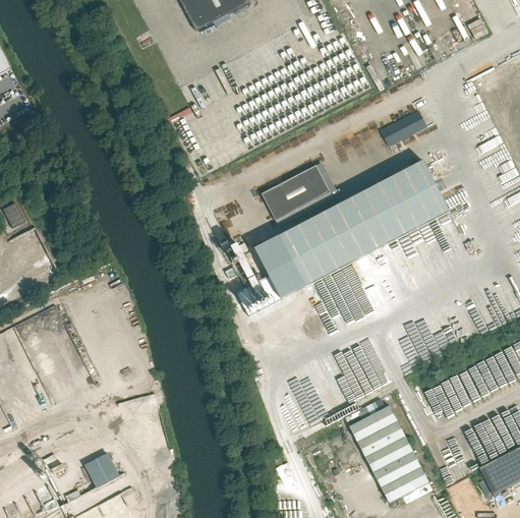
[(180,0),(195,30),(250,1),(250,0),(180,0)]
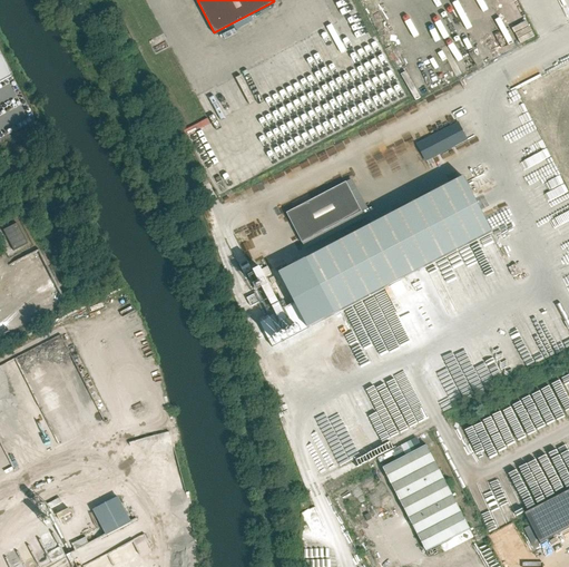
[(0,78),(10,74),(0,54),(0,78)]
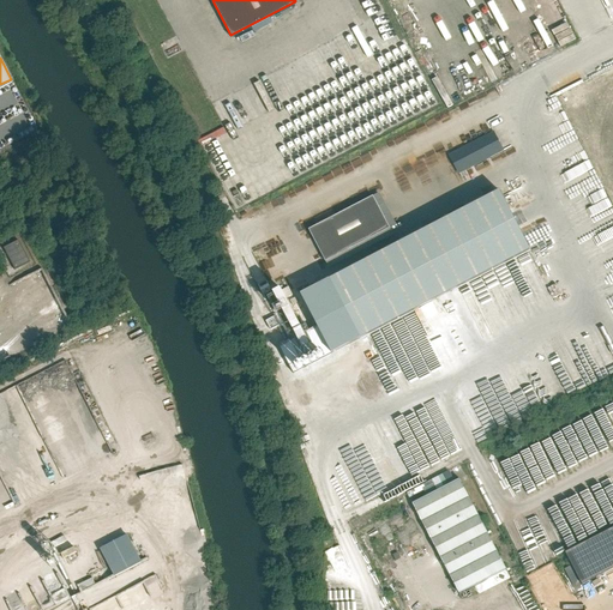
[(493,131),(449,153),(457,170),(502,148),(493,131)]
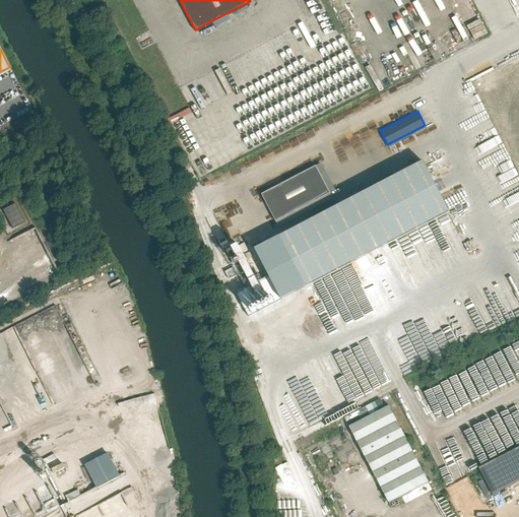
[(269,276),(236,294),(247,315),(305,284),(449,209),(423,158),(278,234),(254,247),(269,276)]
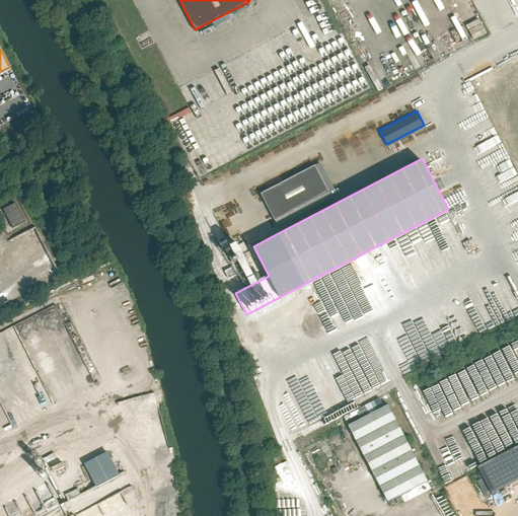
[(314,164),(260,192),(274,219),(328,192),(314,164)]
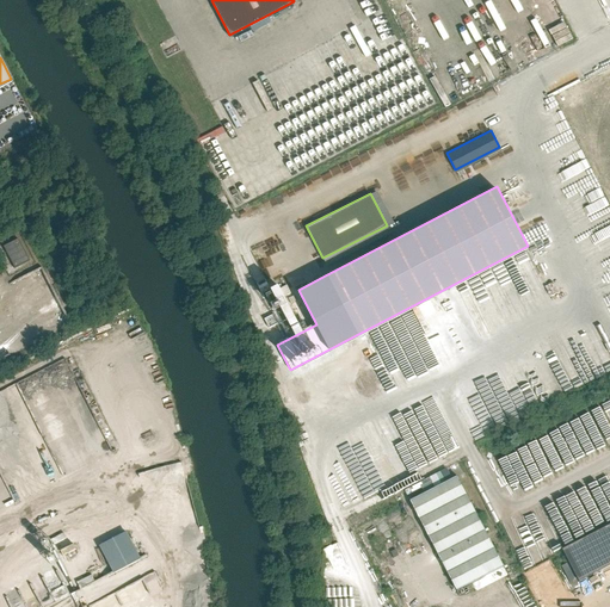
[(28,258),(17,235),(1,243),(13,265),(28,258)]
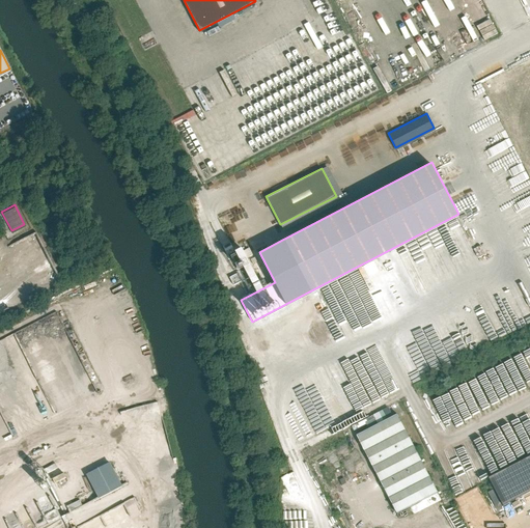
[(388,254),(360,267),(363,274),(391,260),(388,254)]
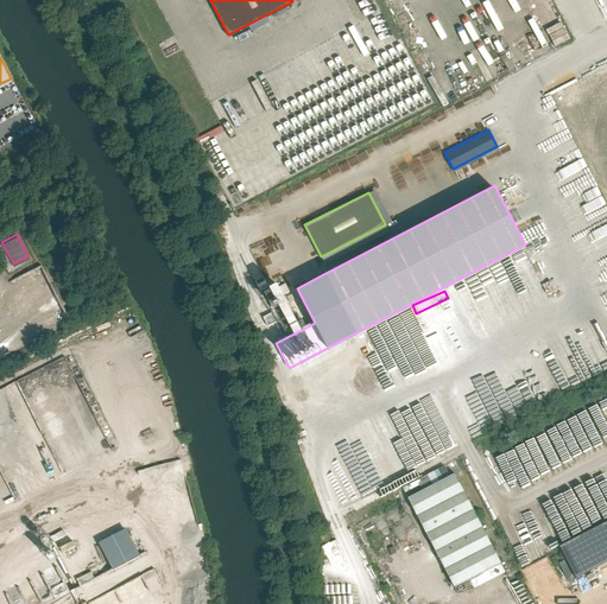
[(377,332),(409,319),(406,312),(373,325),(377,332)]
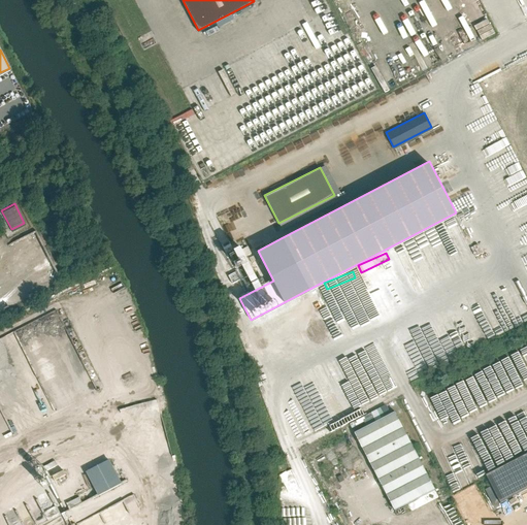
[(434,487),(394,409),(354,430),(394,507),(434,487)]
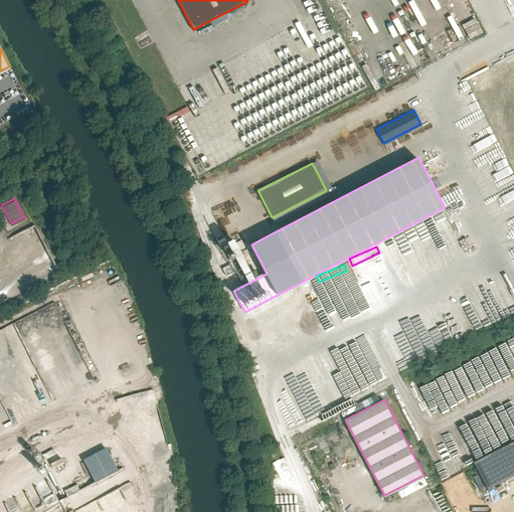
[(513,438),(473,460),(487,487),(513,473),(513,438)]
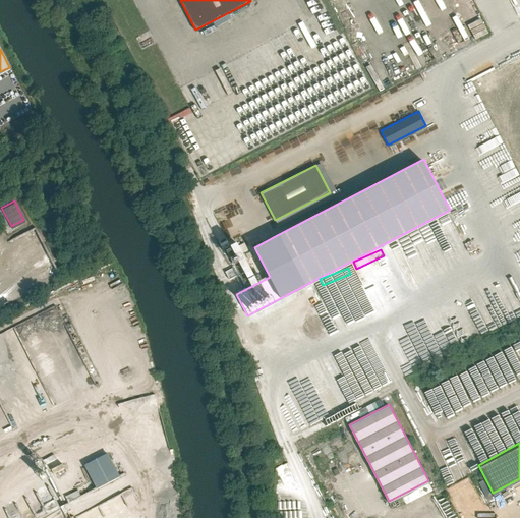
[(101,456),(69,467),(74,480),(81,478),(82,482),(95,478),(92,471),(104,466),(101,456)]
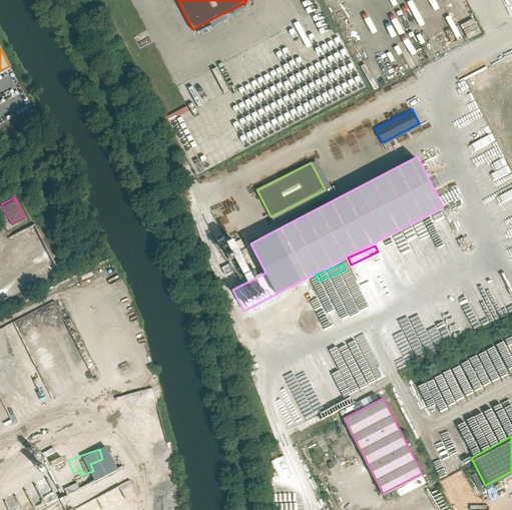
[(59,474),(62,479),(73,473),(71,468),(59,474)]
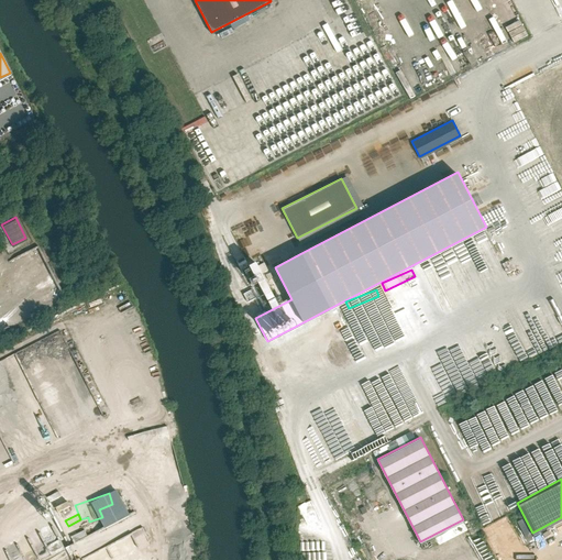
[(103,551),(133,538),(128,527),(98,540),(103,551)]
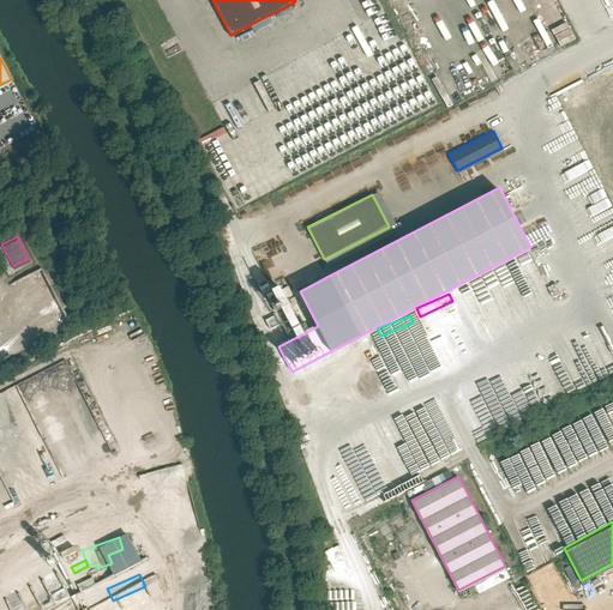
[(90,580),(77,584),(82,597),(94,593),(90,580)]
